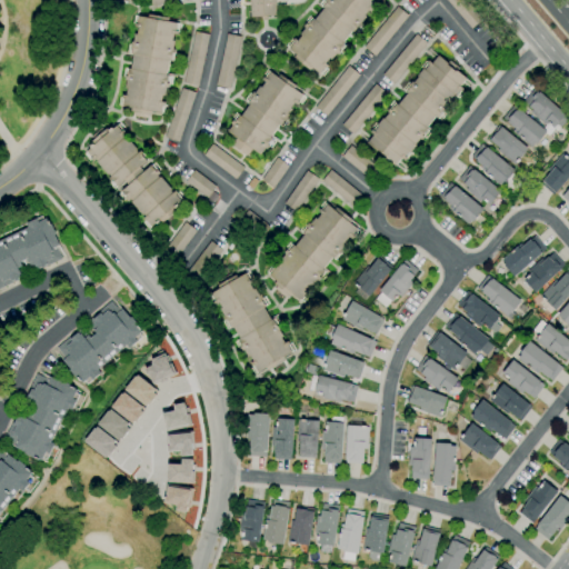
[(261,20),(261,17),(250,18),(249,0),(275,0),(277,16),(266,16),(267,20),(261,20)]
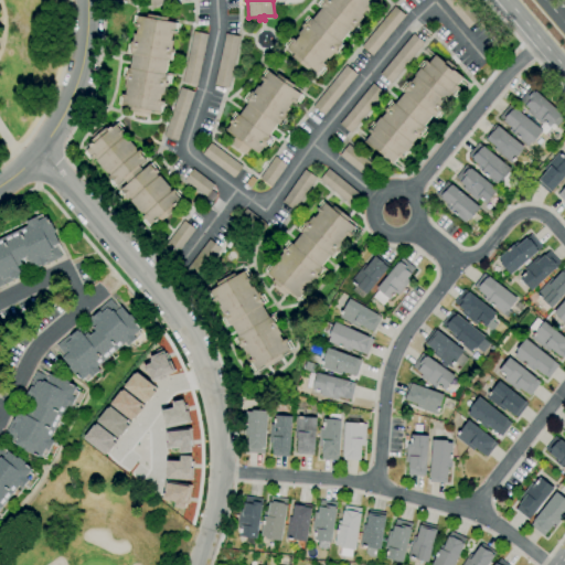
[(319,74),(310,67),(307,70),(292,57),(294,54),(286,48),(292,39),(296,40),(299,35),(298,34),(304,28),(301,27),(309,17),(312,19),(321,8),(318,6),(322,0),(372,0),(376,3),(369,12),(366,10),(362,16),(363,17),(358,22),(359,23),(352,33),(349,31),(340,42),(342,45),(334,54),(333,53),(329,59),(327,57),(322,63),(326,65),(319,74)]
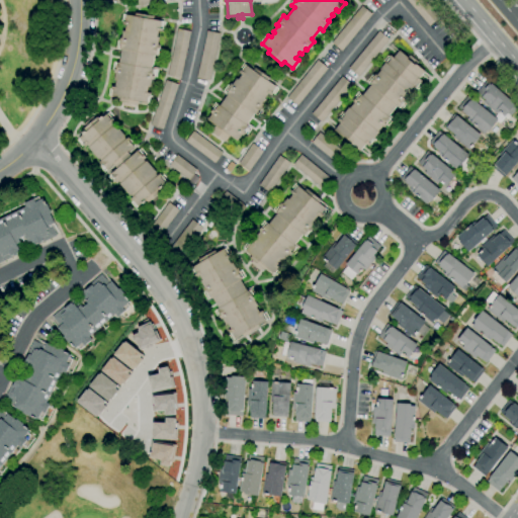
[(429,26),(407,0),(423,0),(438,18),(429,26)]
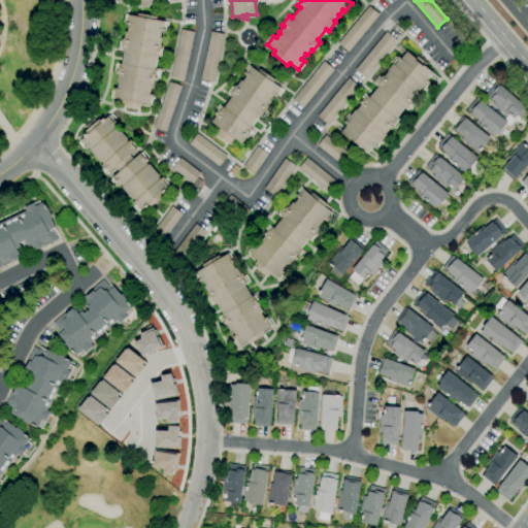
[(139,107),(121,104),(122,100),(113,99),(114,92),(112,92),(112,88),(117,89),(118,83),(116,81),(118,74),(116,74),(118,64),(121,64),(124,51),(118,50),(121,35),(125,35),(128,14),(137,17),(137,13),(156,17),(156,20),(164,22),(162,29),(165,29),(164,32),(161,32),(160,38),(161,38),(159,48),(160,48),(158,57),(156,56),(154,70),(156,71),(155,77),(157,78),(156,83),(154,81),(153,89),(151,89),(150,95),(153,95),(152,99),(150,98),(149,105),(140,104),(139,107)]
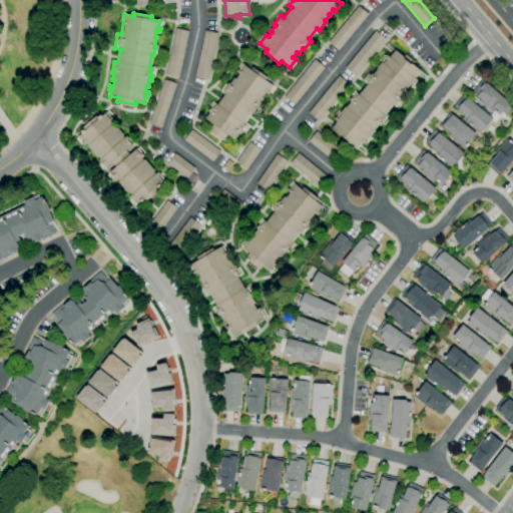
[(177,77),(165,74),(175,28),(187,30),(177,77)]
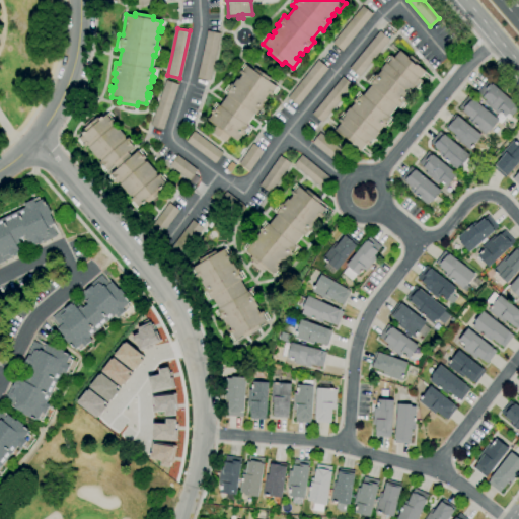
[(358,77),(349,68),(380,30),(389,40),(358,77)]
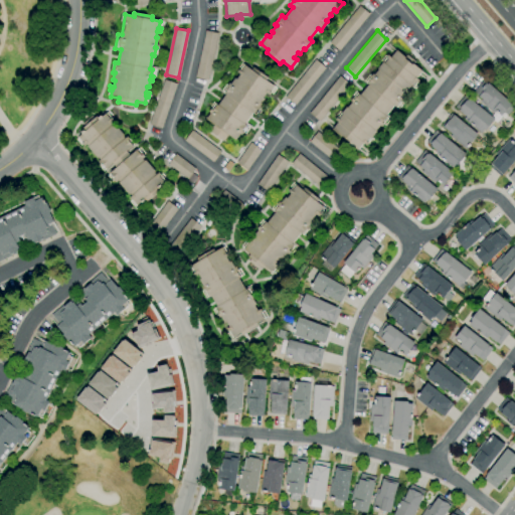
[(357,150),(349,143),(350,142),(342,135),(341,137),(332,130),(338,123),(335,120),(340,113),(341,114),(347,107),(348,108),(352,103),(350,102),(357,94),(358,95),(359,95),(360,96),(368,84),(366,82),(372,74),(374,75),(378,69),(377,68),(388,54),(391,56),(396,50),(405,57),(404,58),(412,64),(413,63),(421,70),(416,77),(419,80),(416,83),(416,82),(412,87),(407,94),(405,92),(400,97),(402,100),(396,108),(393,106),(384,117),(387,119),(381,127),(379,126),(375,131),(376,132),(367,143),(368,144),(366,146),(363,143),(357,150)]
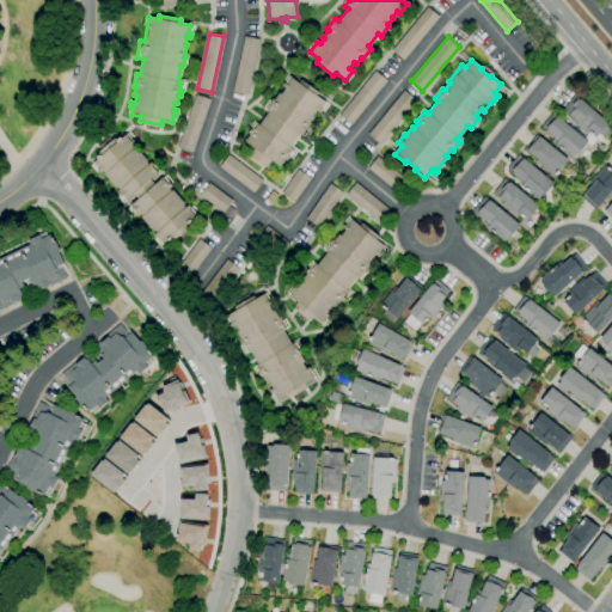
[(265,167),(249,157),(255,148),(245,141),(250,134),(248,133),(255,122),(258,126),(268,111),(265,109),(273,99),(274,101),(279,93),(281,95),(285,89),(282,86),(288,75),(299,84),(301,80),(319,92),(317,96),(325,101),(324,102),(326,103),(322,109),(323,110),(319,114),(316,111),(307,124),(310,127),(303,136),(300,134),(291,147),(295,151),(288,161),(285,159),(280,166),(270,160),(265,167)]
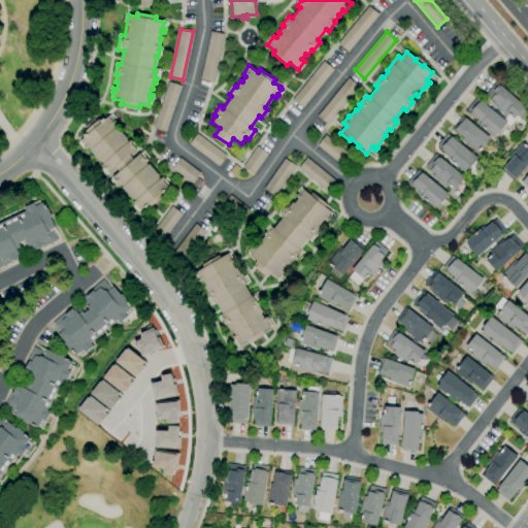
[(327,125),(317,117),(348,78),(358,87),(327,125)]
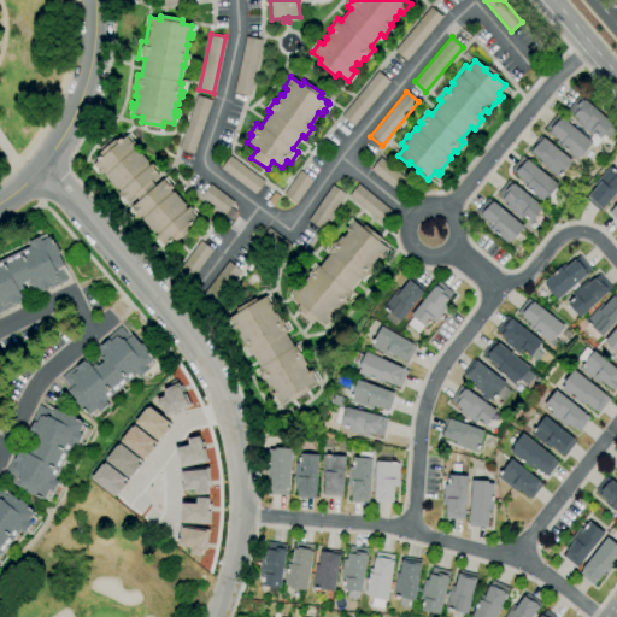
[(599,139),(593,133),(589,135),(575,122),(577,119),(566,110),(580,94),(612,124),(611,125),(615,129),(607,137),(604,134),(599,139)]
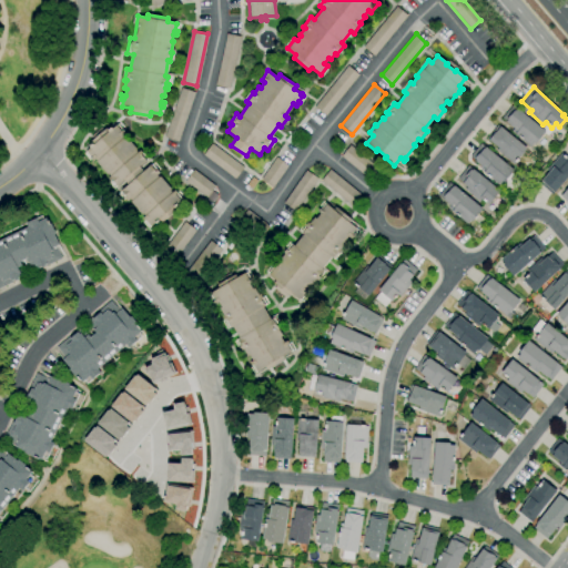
[(530,146),(511,131),(514,129),(501,119),(513,104),(545,131),(535,143),(534,142),(530,146)]
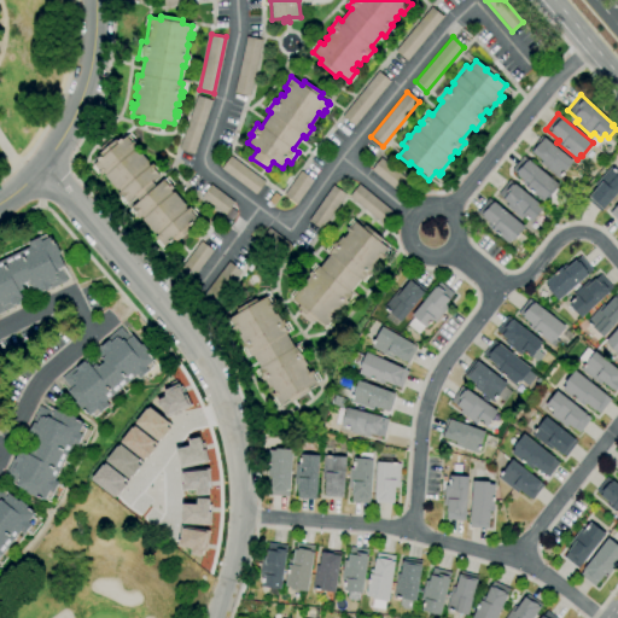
[(163,248),(155,238),(157,235),(155,233),(155,234),(143,220),(144,219),(141,216),(139,219),(132,209),(140,202),(134,196),(126,204),(117,194),(121,192),(118,190),(116,191),(105,176),(106,175),(104,172),(100,175),(93,165),(101,157),(99,155),(115,140),(118,144),(127,136),(132,143),(134,141),(136,145),(133,147),(135,150),(136,149),(149,162),(147,163),(150,165),(152,163),(156,167),(155,168),(159,174),(152,181),(157,186),(164,180),(169,186),(172,185),(174,188),(170,191),(173,193),(174,192),(186,205),(185,207),(187,210),(191,207),(193,210),(191,211),(197,219),(187,227),(191,231),(175,244),(173,240),(163,248)]
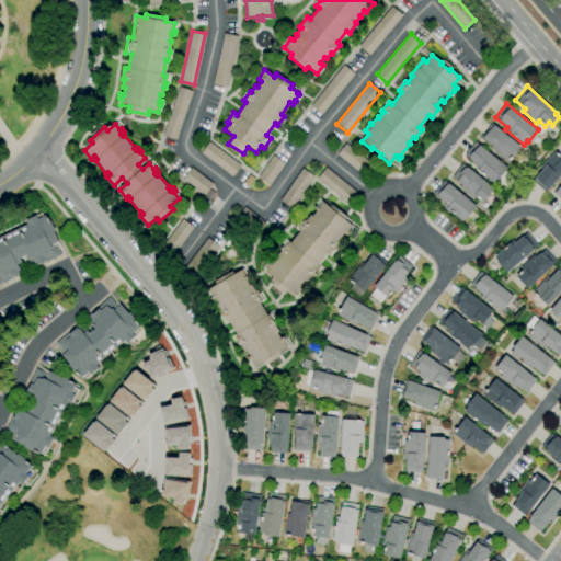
[(507,162),(490,149),(493,146),(481,136),(490,125),(492,127),(494,125),(521,146),(507,162)]
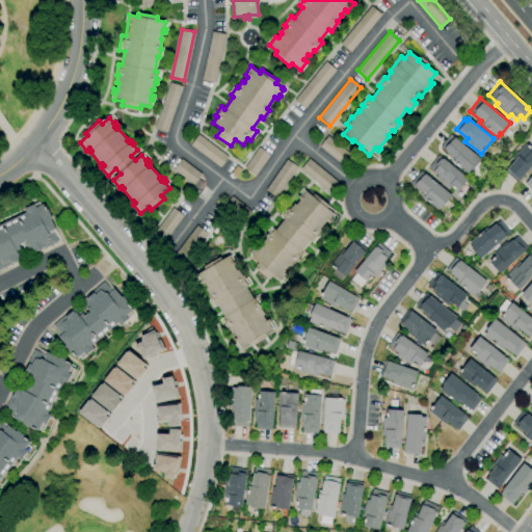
[(220,167),(190,145),(198,134),(228,157),(220,167)]
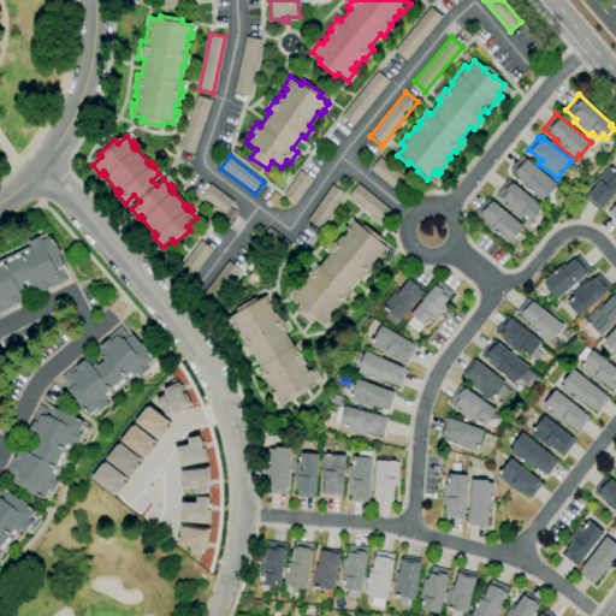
[(542,201),(521,184),(523,181),(509,171),(521,155),(557,184),(548,197),(545,196),(542,201)]
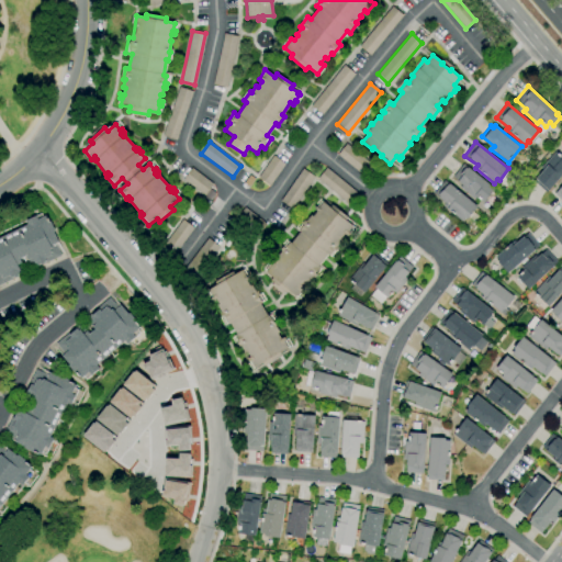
[(561,173),(546,192),(532,181),(547,166),(544,164),(555,152),(561,157),(561,173)]
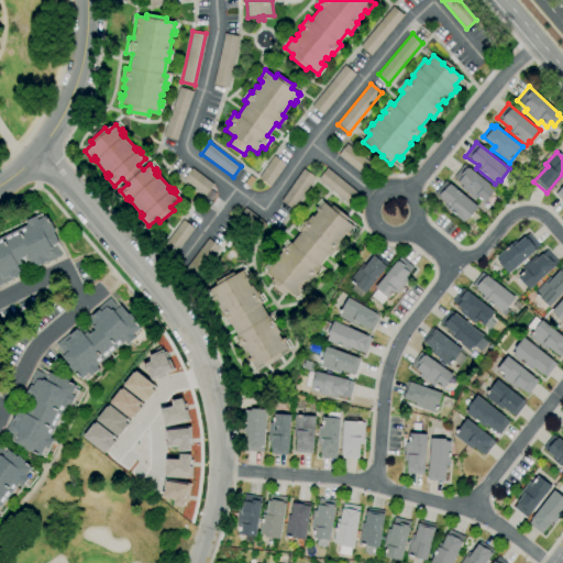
[(484,202),(477,197),(475,200),(461,188),(463,185),(453,178),(463,165),(466,168),(466,167),(468,169),(468,168),(495,189),(484,202)]
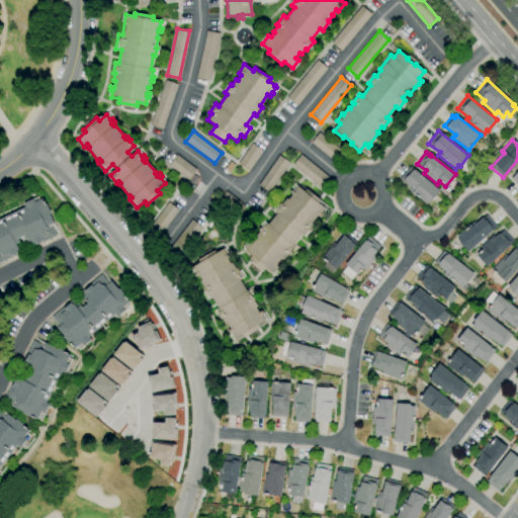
[(188,181),(168,165),(177,155),(196,170),(193,174),(188,181)]
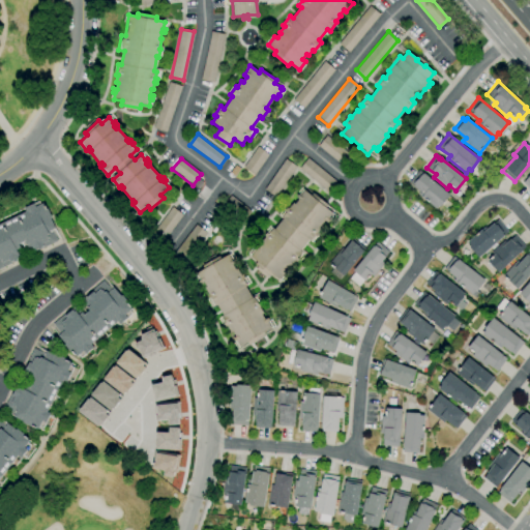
[(436,209),(423,198),(422,199),(418,195),(420,193),(409,182),(419,169),(449,195),(440,206),(439,205),(436,209)]
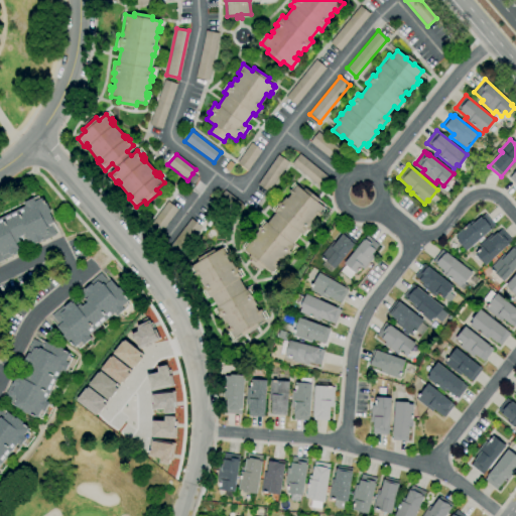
[(515,166),(506,176),(515,185),(515,166)]
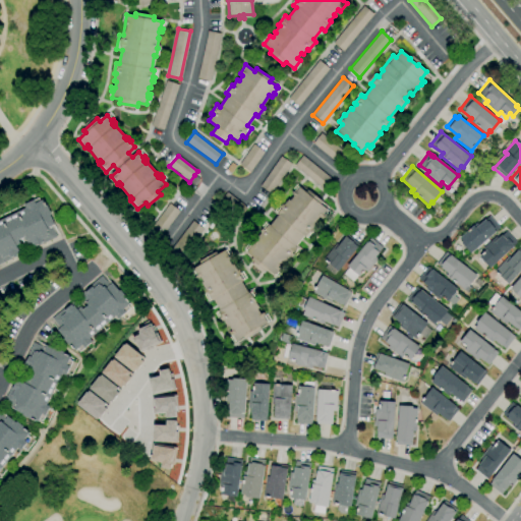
[(194,175),(199,179),(194,185),(189,182),(194,175)]
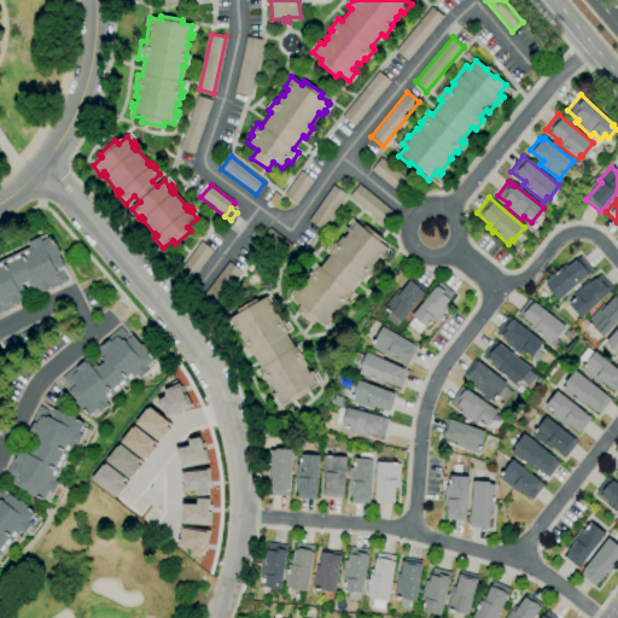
[(327,327),(318,320),(315,322),(297,308),(301,305),(291,297),(296,291),(296,290),(298,287),(302,290),(312,278),(308,275),(315,266),(319,268),(330,255),(327,252),(334,243),(337,244),(342,237),(344,238),(348,233),(345,229),(348,227),(354,221),(362,229),(366,225),(383,239),(379,243),(390,251),(385,257),(384,257),(382,260),(379,257),(374,263),(375,264),(369,272),(372,273),(363,283),(361,280),(350,293),(353,296),(345,305),(343,304),(333,316),(334,318),(327,327)]
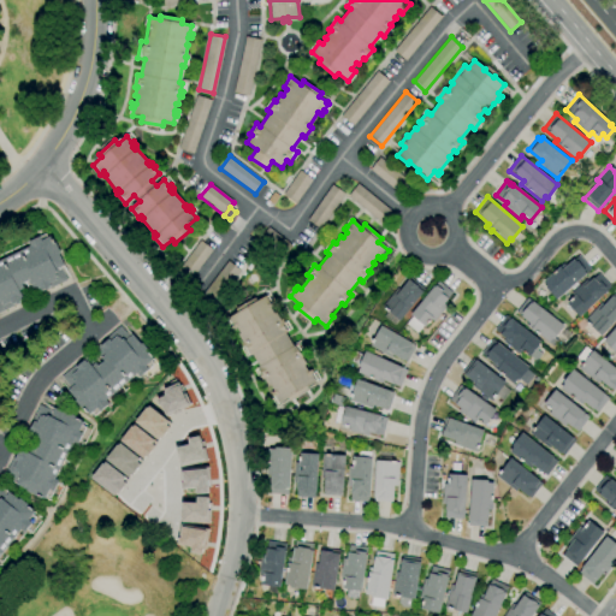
[(0,312),(0,260),(29,247),(28,242),(43,234),(46,238),(49,237),(52,240),(53,240),(60,254),(57,255),(69,279),(35,296),(28,282),(22,284),(29,298),(0,312)]
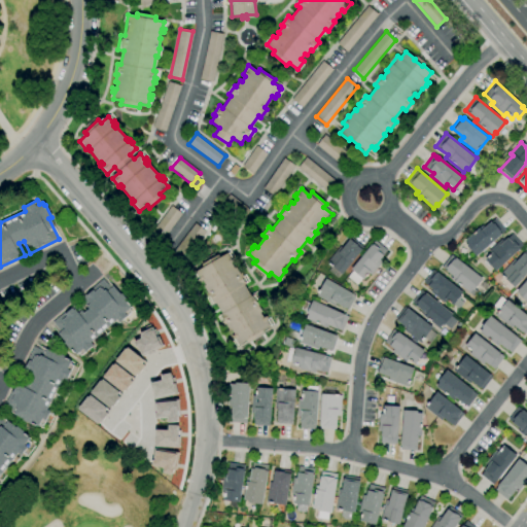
[(159,244),(148,237),(171,206),(181,214),(159,244)]
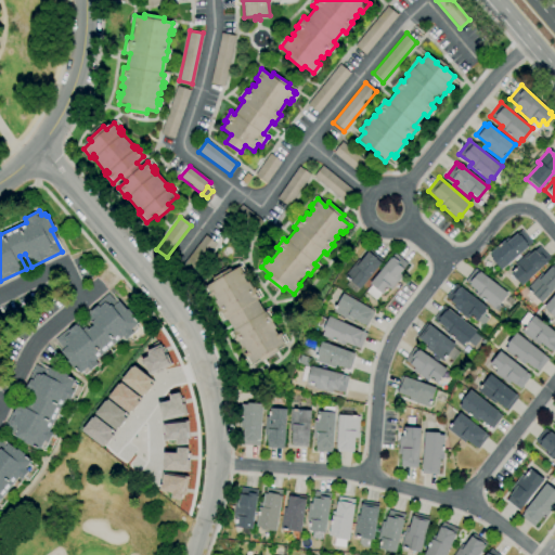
[(501,270),(491,259),(492,258),(489,254),(504,241),(506,243),(521,230),(532,242),(501,270)]
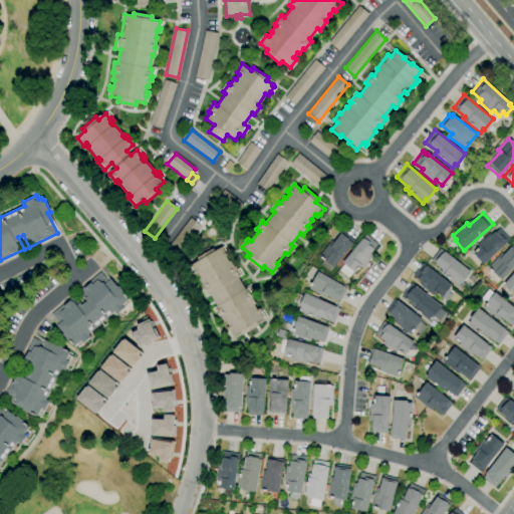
[(178,254),(168,246),(190,218),(201,226),(178,254)]
